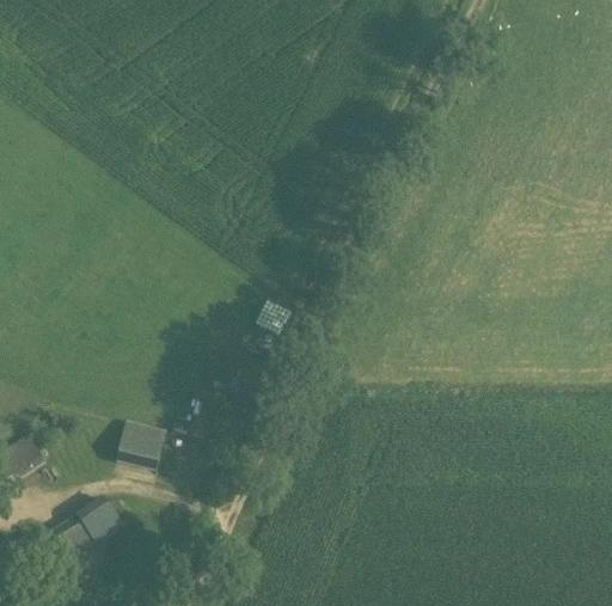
[(228,412),(236,415),(239,406),(232,404),(228,412)]
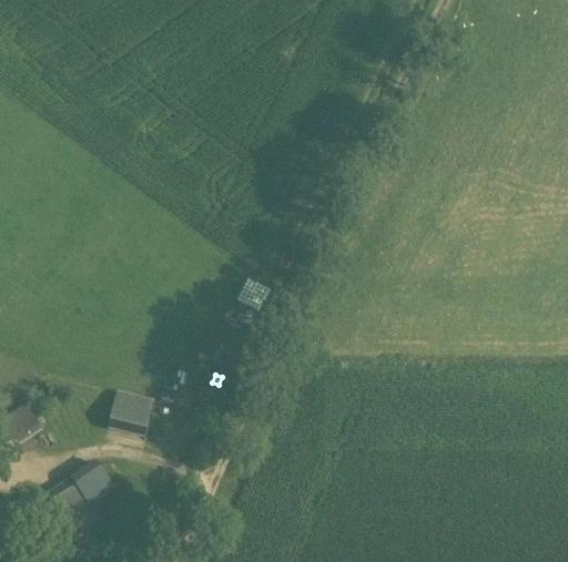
[(154,397),(117,388),(107,427),(144,436),(154,397)]
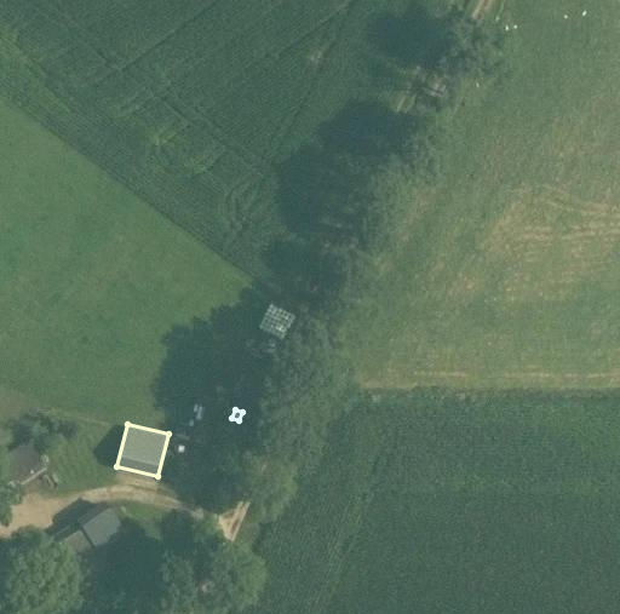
[(0,454),(0,495),(46,465),(28,437),(0,454)]
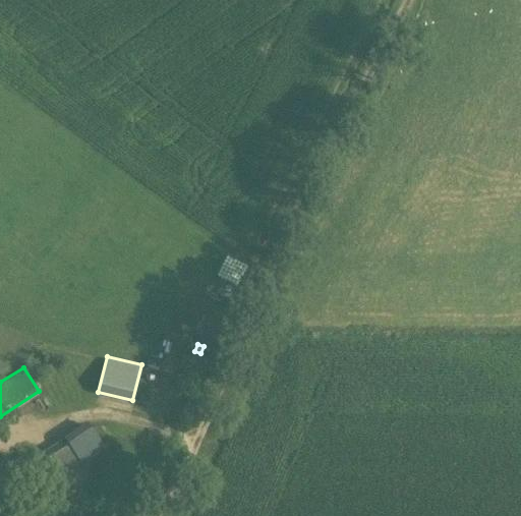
[(89,422),(46,450),(58,469),(61,476),(103,447),(89,422)]
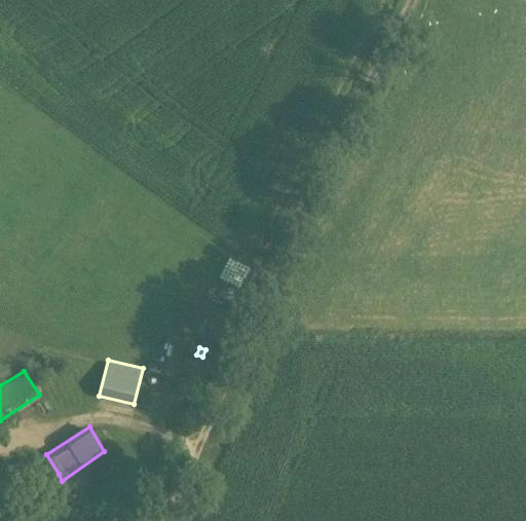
[(59,474),(46,454),(27,467),(21,457),(12,462),(35,497),(62,481),(59,474)]
